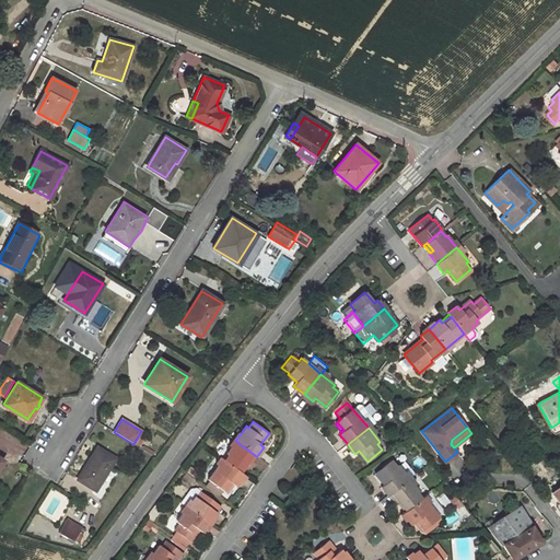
[(240,473),(245,464),(248,465),(249,466),(256,456),(235,441),(226,454),(228,455),(224,461),(240,473)]
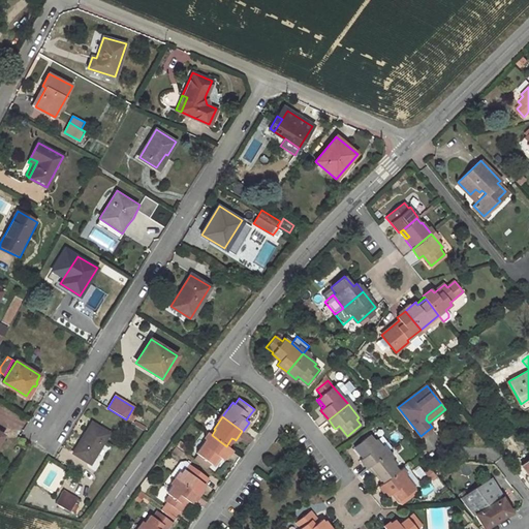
[(90,463),(109,433),(92,424),(73,453),(90,463)]
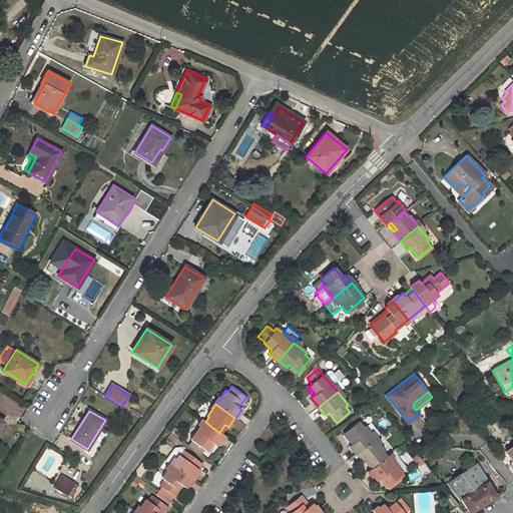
[(190,440),(203,449),(205,451),(211,442),(213,444),(216,446),(223,436),(221,435),(219,433),(205,422),(203,421),(189,439),(190,440)]
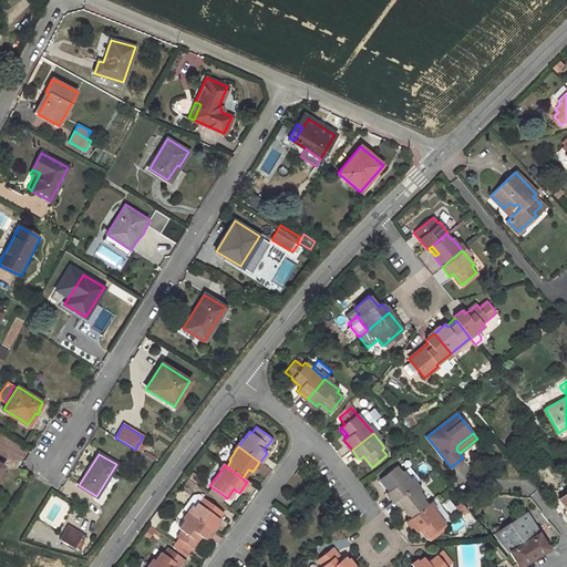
[(395,466),(380,480),(389,491),(385,493),(392,502),(393,502),(414,485),(402,472),(401,473),(395,466)]
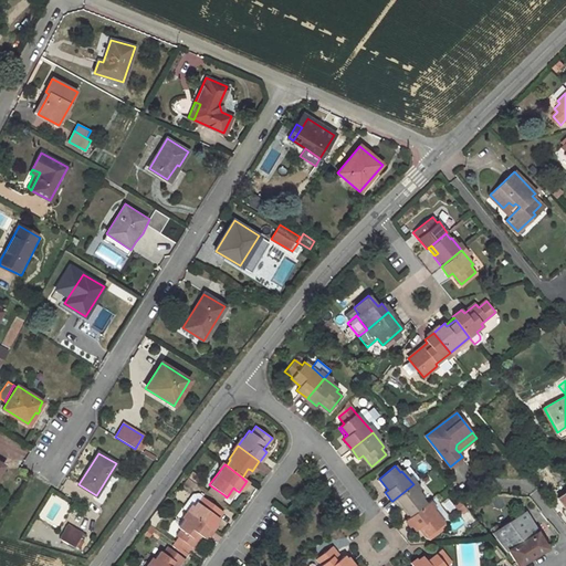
[(244,480),(251,470),(248,469),(242,478),(244,480)]
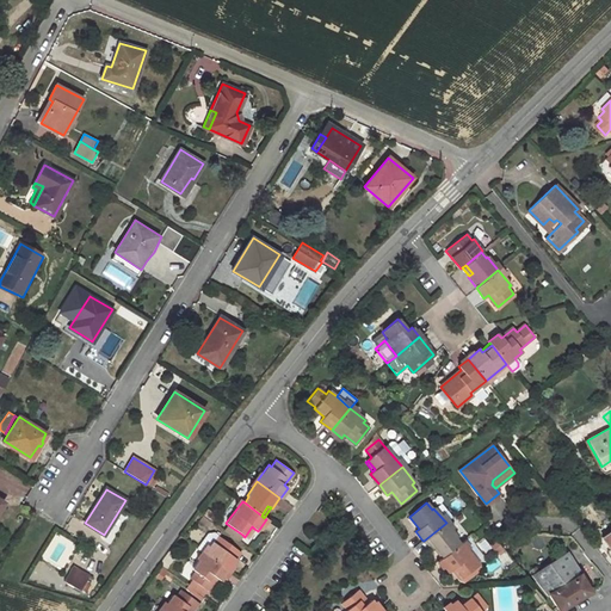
[(433,550),(436,548),(444,557),(460,545),(454,539),(456,537),(446,523),(424,541),(432,551),(433,550)]
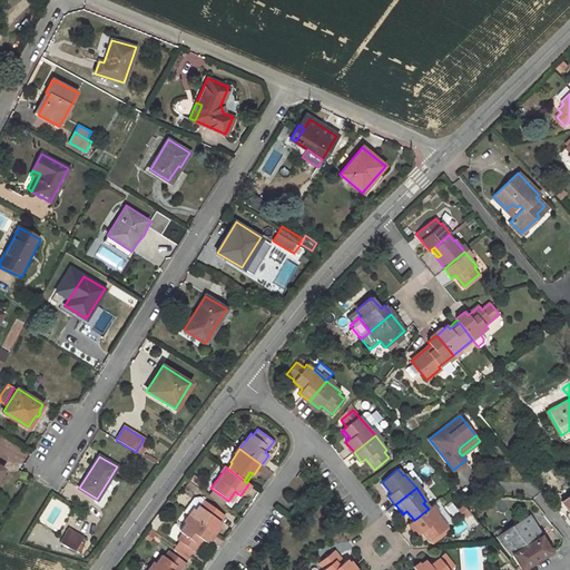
[(208,493),(223,504),(226,499),(212,489),(208,493)]
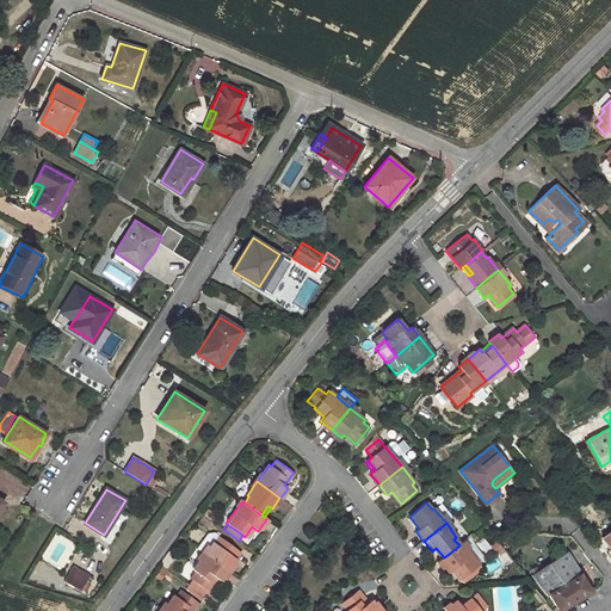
[(208,535),(197,549),(203,554),(211,542),(214,543),(218,536),(214,534),(208,535)]
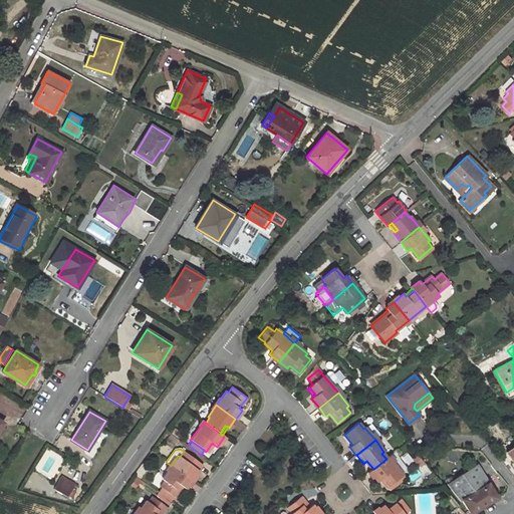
[(202,465),(184,451),(180,457),(178,456),(171,466),(191,480),(202,465)]
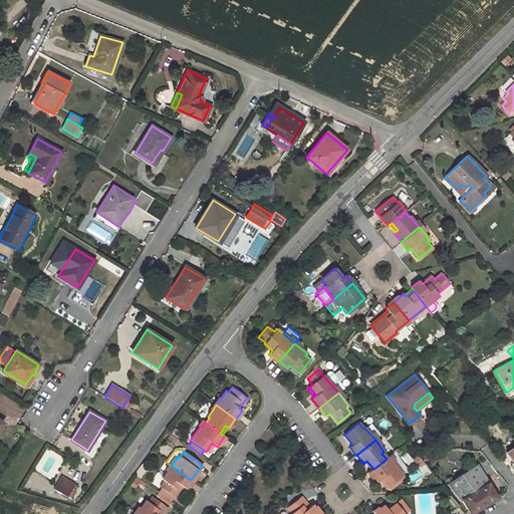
[(266,455),(261,461),(272,469),(276,463),(266,455)]
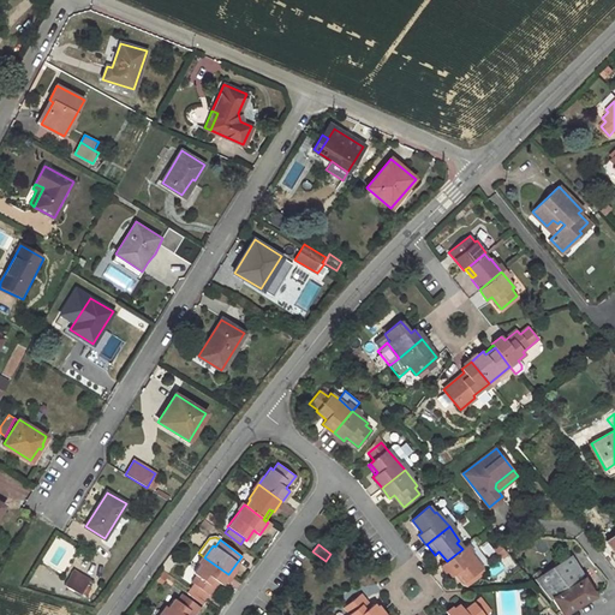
[(464,583),(482,568),(471,554),(465,547),(463,549),(447,561),(443,563),(442,565),(451,577),(455,572),(464,583)]
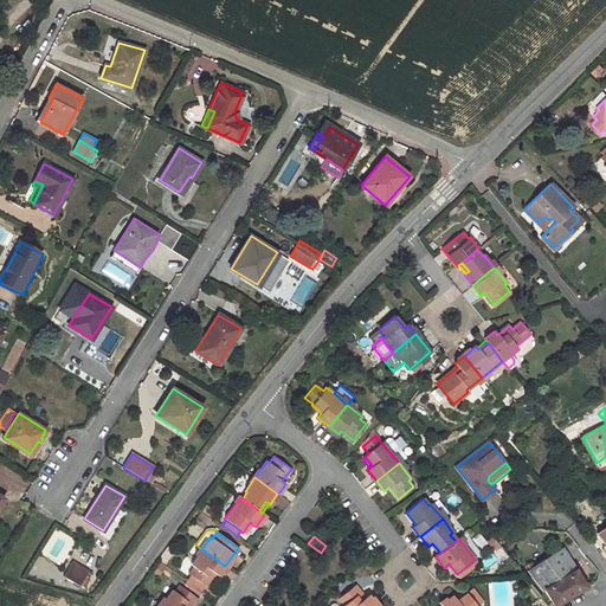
[(479,553),(470,541),(464,546),(475,560),(479,553)]
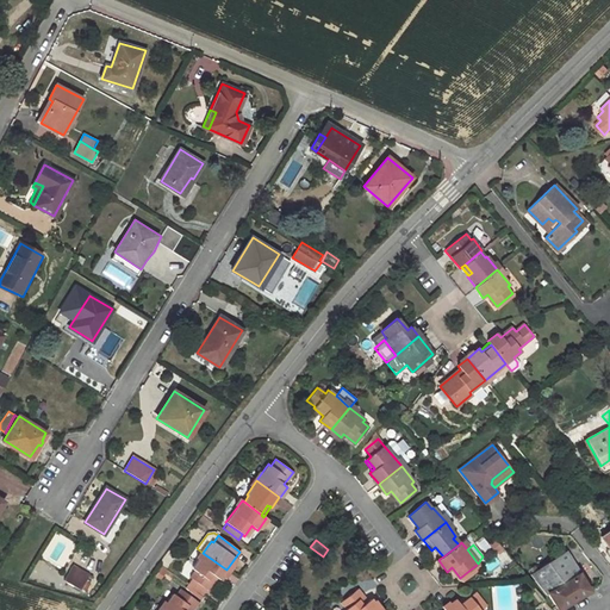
[(435,547),(433,549),(440,559),(443,556),(435,547)]
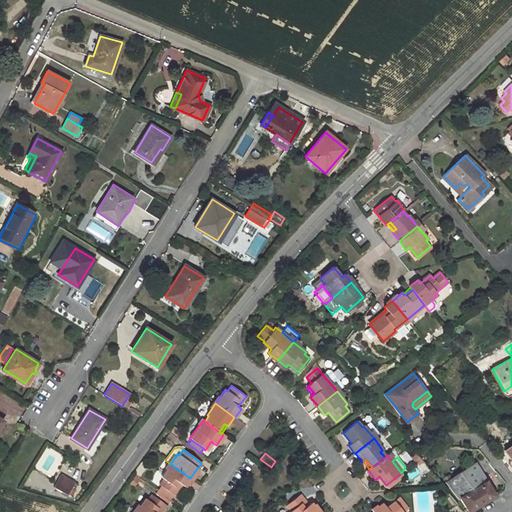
[(415,465),(423,475),(430,470),(422,459),(415,465)]
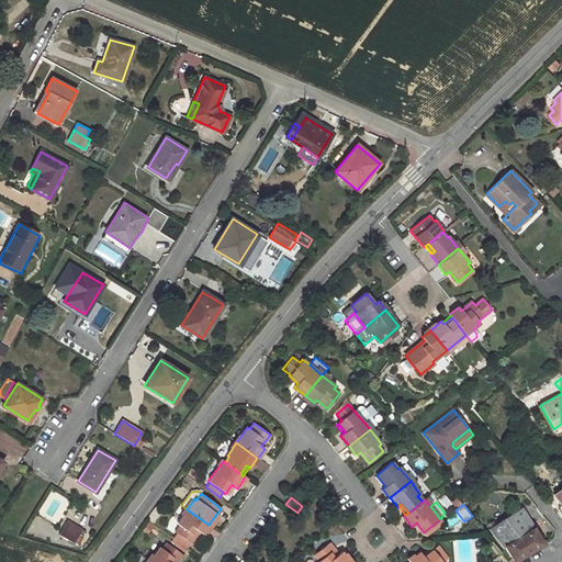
[(520,508),(489,530),(503,549),(506,547),(514,561),(542,544),(532,528),(519,537),(515,531),(513,532),(509,527),(526,517),(520,508)]
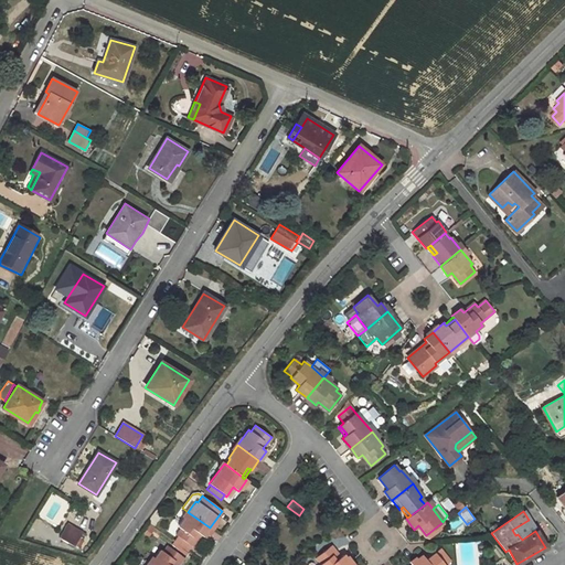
[(176,534),(192,546),(201,535),(203,536),(210,528),(188,512),(178,526),(180,529),(176,534)]
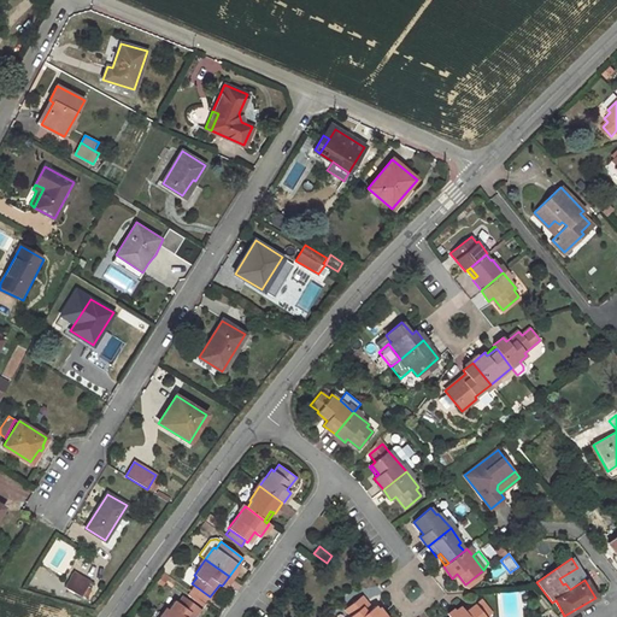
[(585,580),(577,568),(559,579),(563,585),(565,583),(570,589),(585,580)]
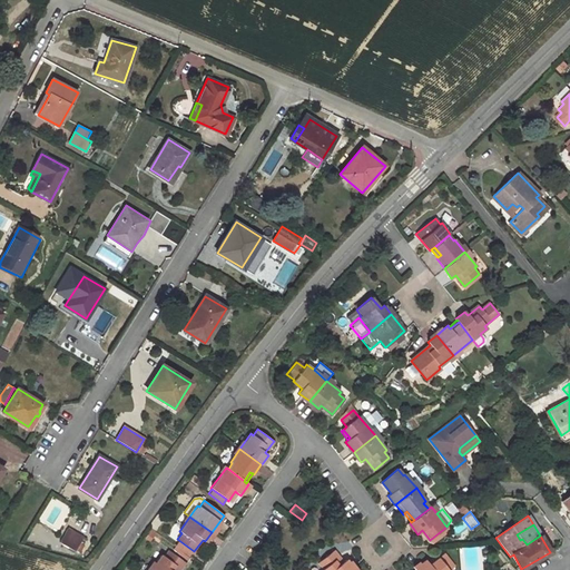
[(75,550),(82,537),(68,528),(60,542),(75,550)]
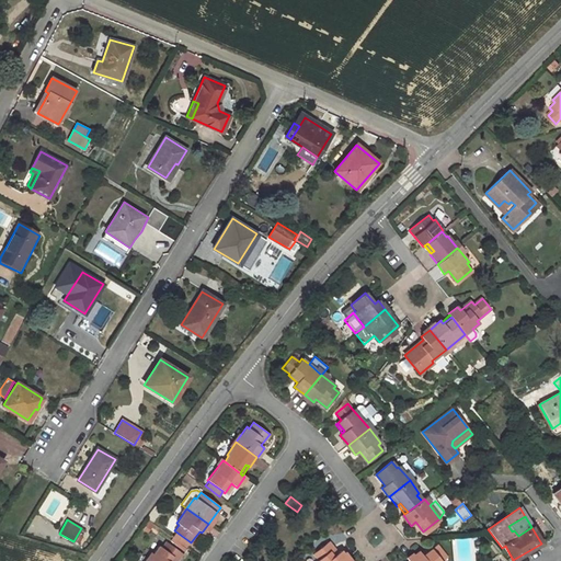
[(482,547),(492,559),(501,552),(491,540),(482,547)]
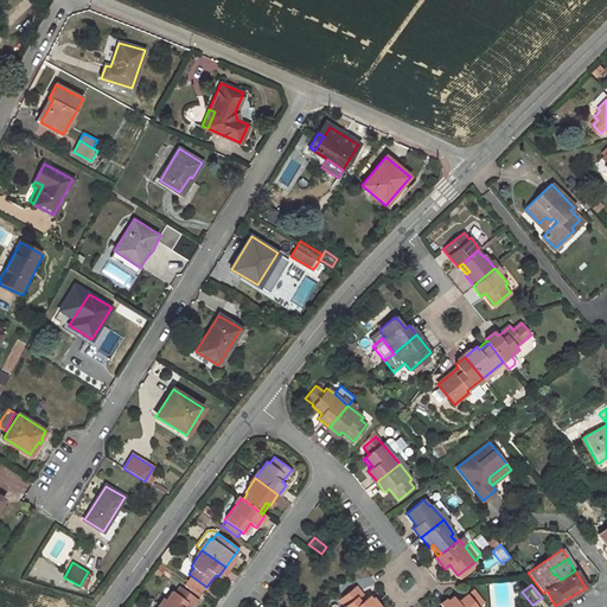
[(190,606),(197,599),(179,587),(174,593),(172,590),(159,606),(190,606)]
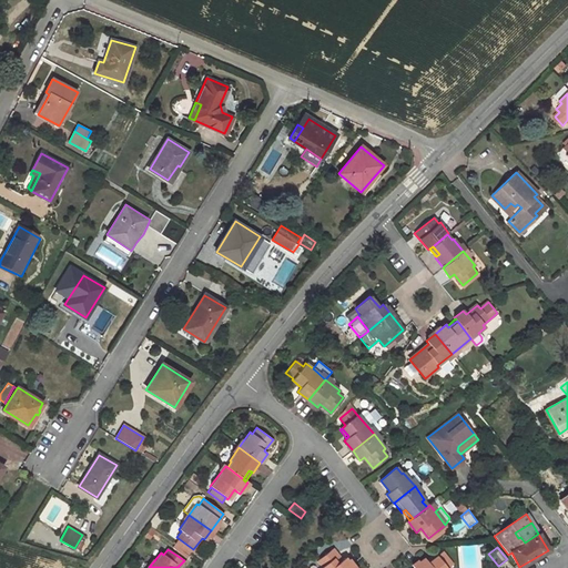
[(350,567),(352,567),(345,558),(342,561),(332,549),(316,561),(322,567),(321,567),(350,567)]
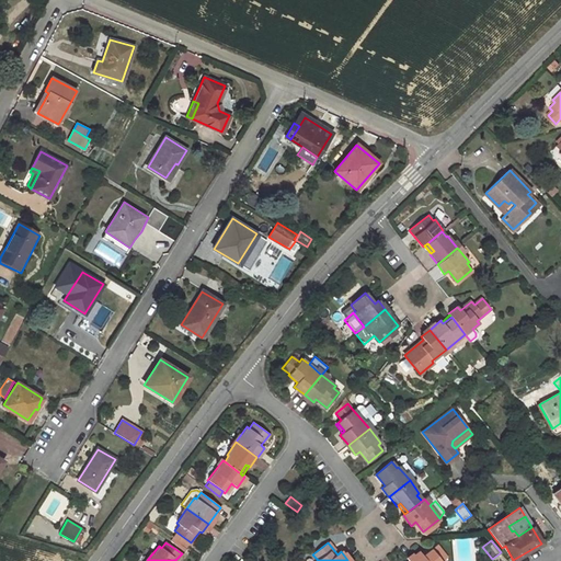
[(432,551),(441,560),(446,557),(437,547),(432,551)]
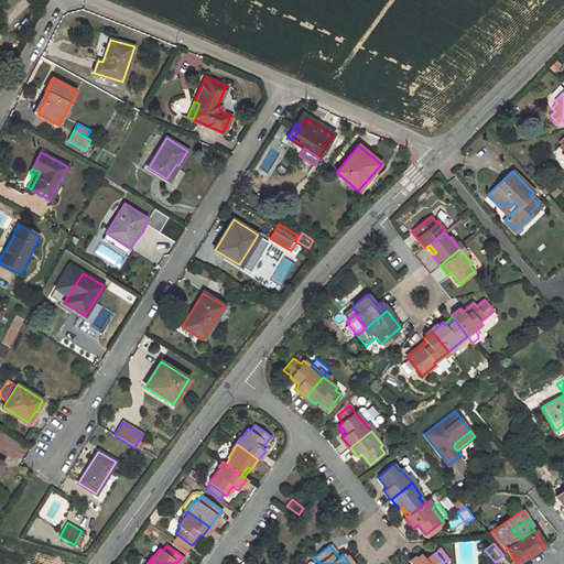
[(442,563),(443,563),(434,554),(433,553),(425,559),(421,555),(410,563),(442,563)]
